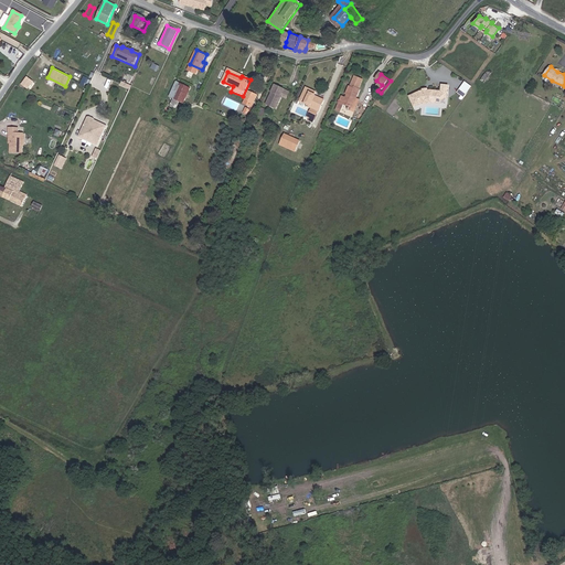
[(191,88),(177,82),(170,96),(174,98),(170,106),(167,105),(164,108),(172,113),(178,99),(184,103),(191,88)]
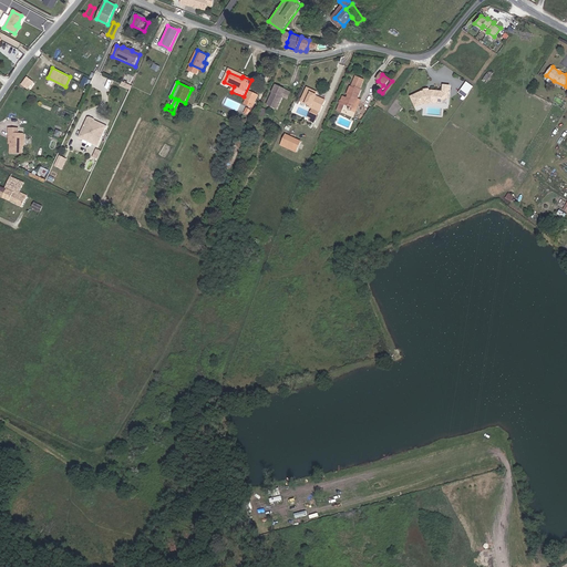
[(277,85),(268,104),(277,109),(284,96),(282,95),(285,90),(277,85)]
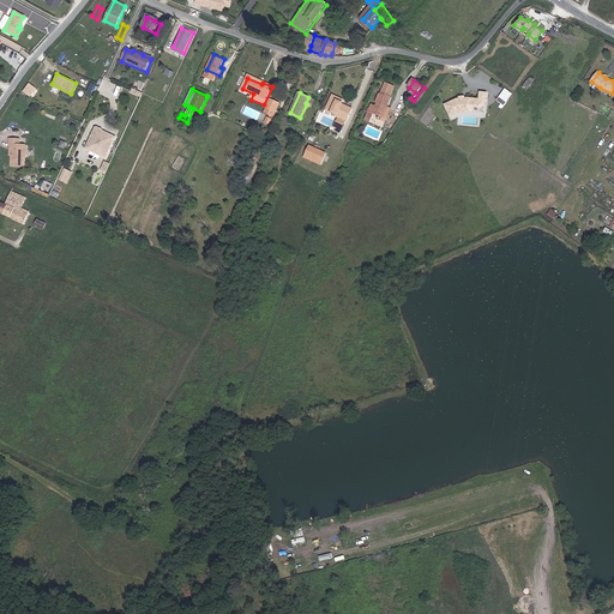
[(464,98),(453,98),(453,110),(462,110),(462,112),(469,112),(469,109),(480,110),(481,104),(487,106),(488,92),(482,92),(481,98),(475,97),(474,97),(471,98),(471,100),(468,101),(468,100),(464,98)]
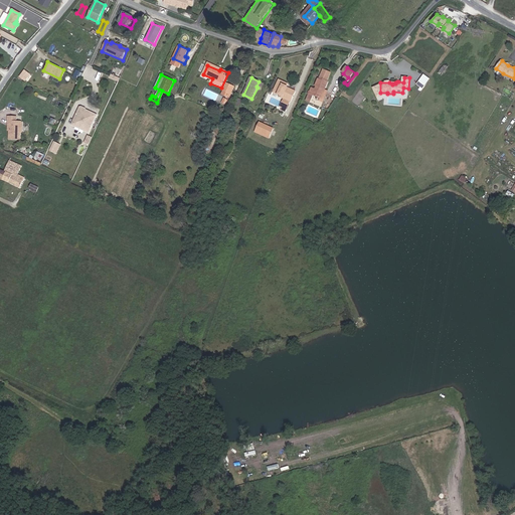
[(314,97),(318,99),(321,100),(325,91),(326,91),(329,82),(323,80),(322,81),(318,79),(315,87),(316,87),(315,90),(312,89),(307,103),(311,105),(314,97)]
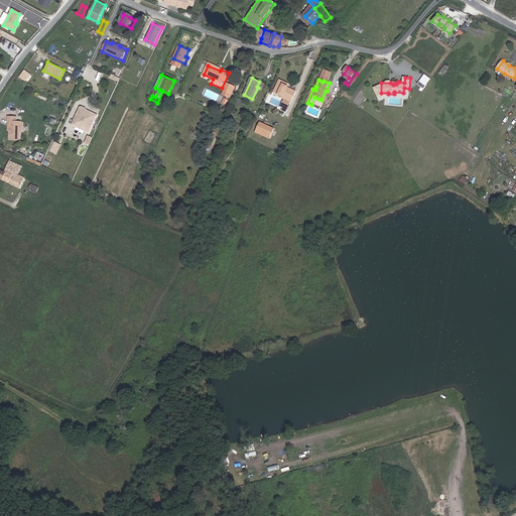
[(274,94),(283,98),(287,88),(283,86),(284,83),(279,81),(274,94)]
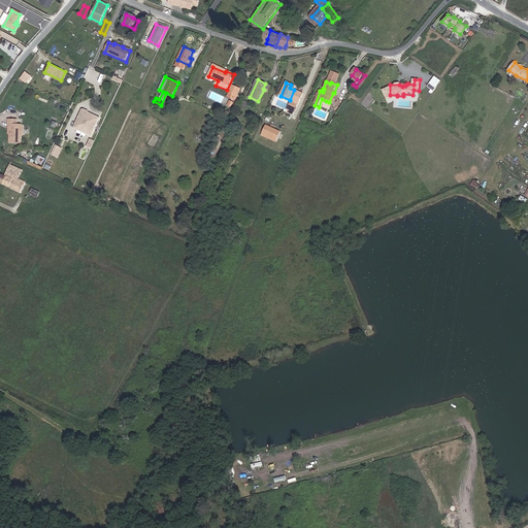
[(236,100),(241,89),(233,85),(227,96),(236,100)]
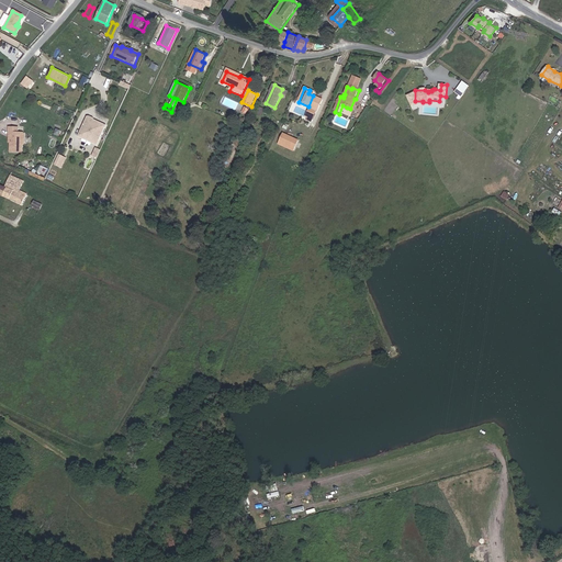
[(313,96),(308,107),(312,108),(319,111),(324,100),(315,97),(313,96)]
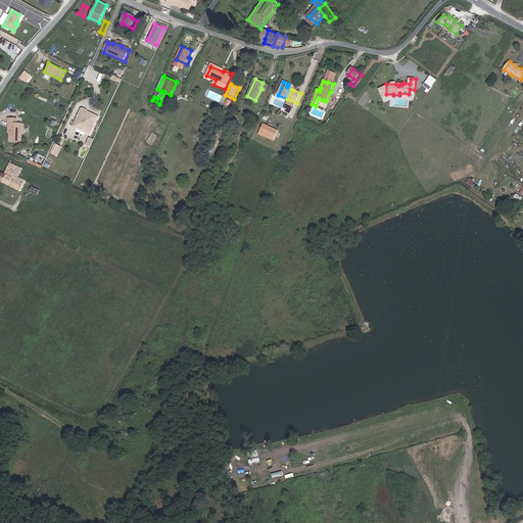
[(326,101),(323,100),(322,102),(329,105),(334,93),(331,92),(330,92),(326,101)]
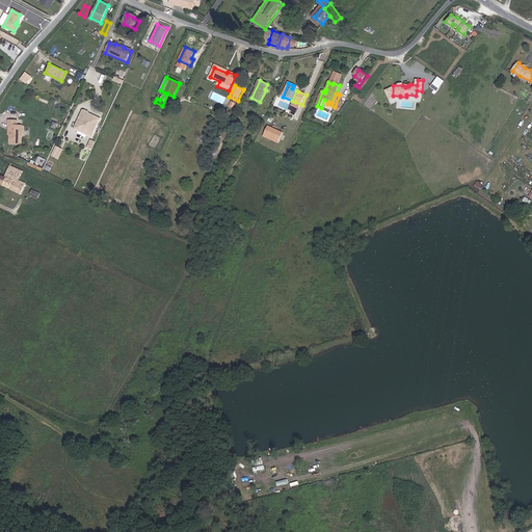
[(298,114),(302,105),(295,102),(291,112),(293,112),(298,114)]
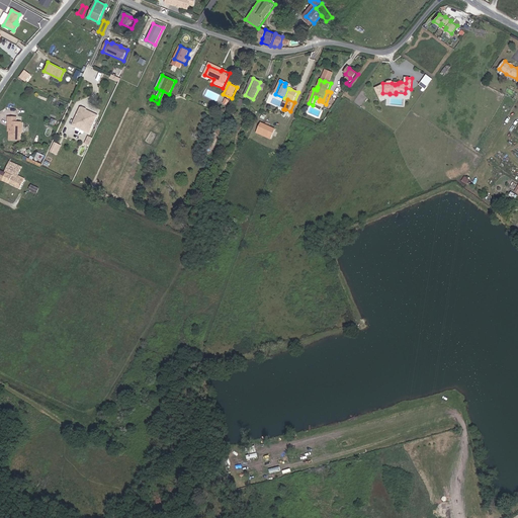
[(98,116),(87,111),(86,110),(82,108),(81,108),(80,110),(81,110),(85,112),(86,113),(96,118),(98,116)]
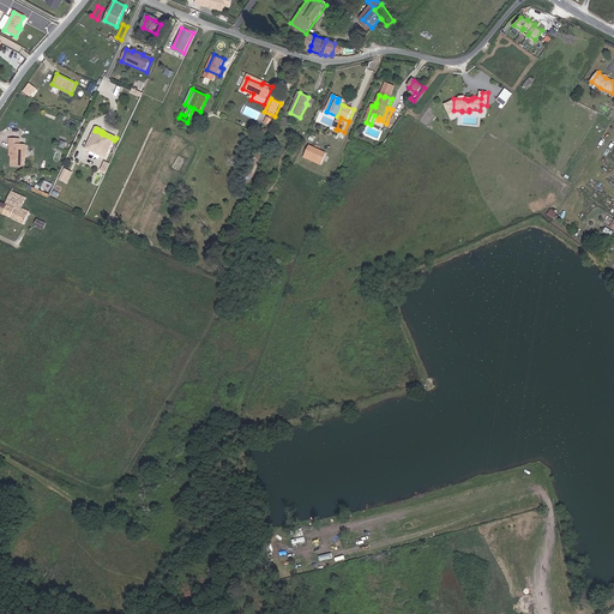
[(108,156),(114,140),(102,134),(101,133),(96,131),(95,131),(88,146),(108,156)]
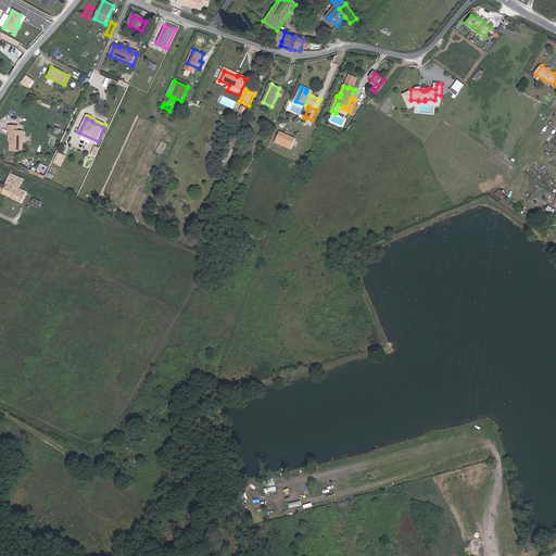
[(8,153),(19,154),(20,146),(20,137),(21,138),(22,137),(23,134),(22,133),(16,131),(16,127),(8,126),(7,134),(9,135),(9,143),(8,153)]
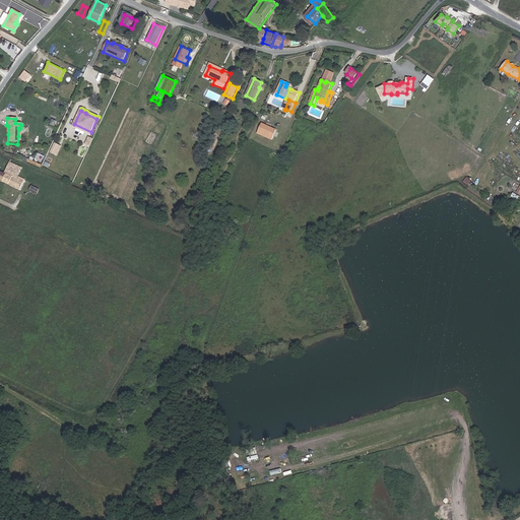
[(91,132),(74,124),(72,128),(89,136),(91,132)]
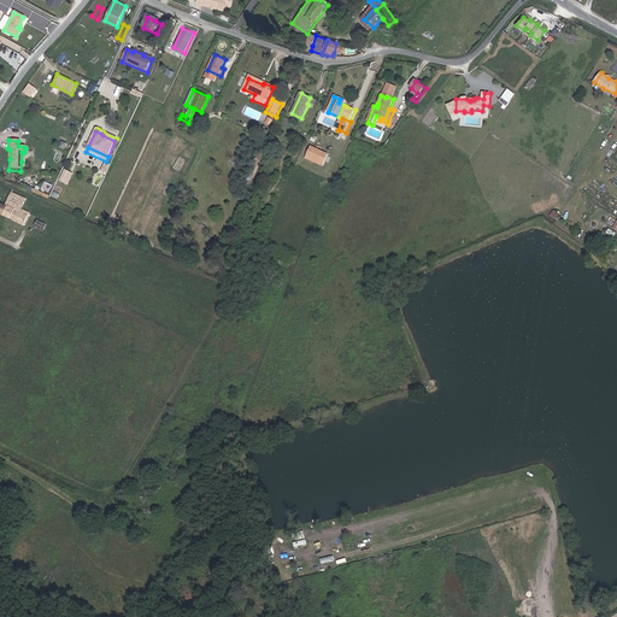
[(323,163),(327,154),(311,147),(307,156),(323,163)]
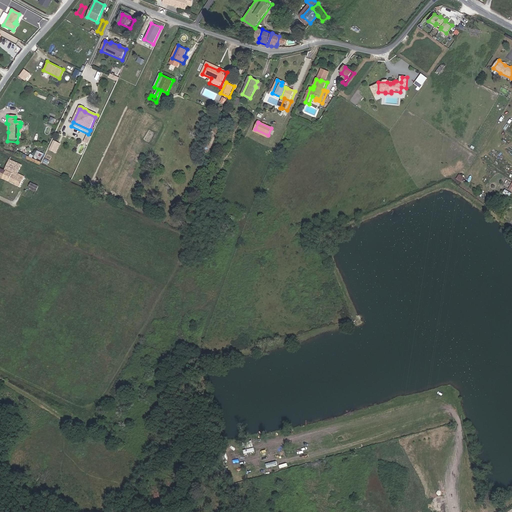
[(268,135),(255,129),(254,131),(267,137),(268,135)]
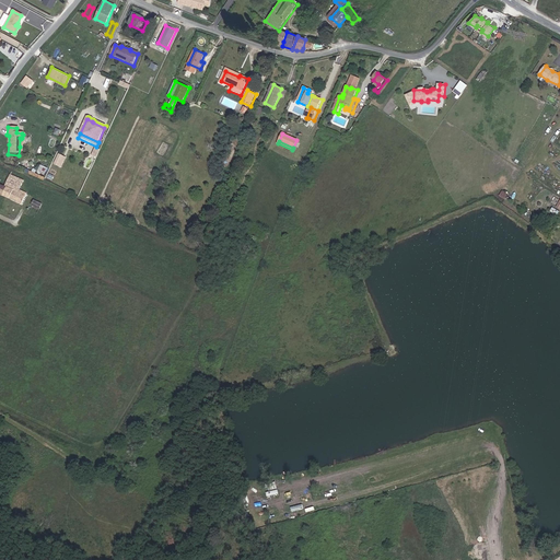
[(61,167),(67,156),(58,153),(54,163),(61,167)]
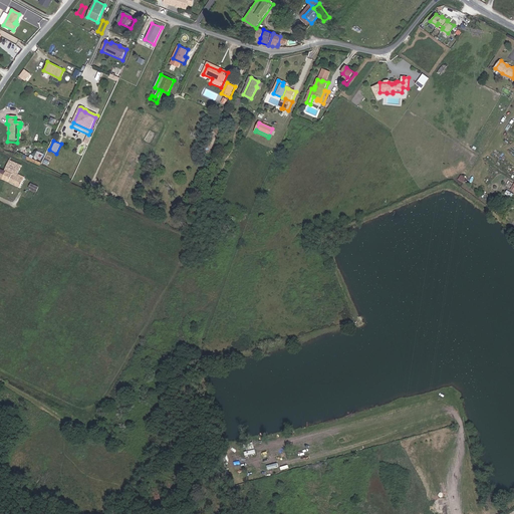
[(5,171),(0,168),(0,178),(4,180),(20,187),(25,177),(19,174),(22,166),(15,163),(10,160),(5,171)]
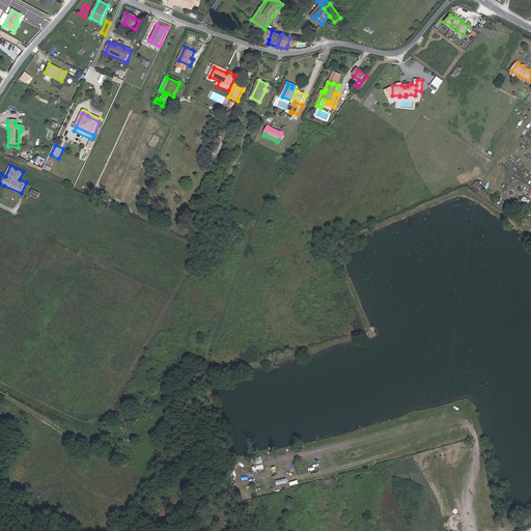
[(37,198),(43,189),(34,185),(29,194),(37,198)]
